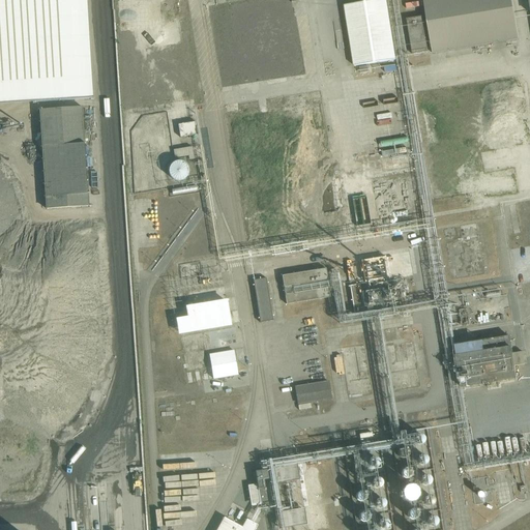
[(87,0),(0,0),(0,94),(40,92),(84,89),(94,89),(87,0)]
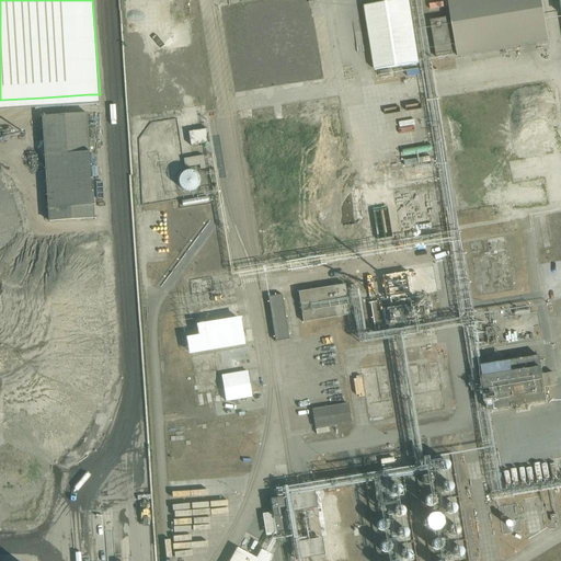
[(253,0),(221,4),(235,93),(322,80),(310,1),(315,0),(253,0)]
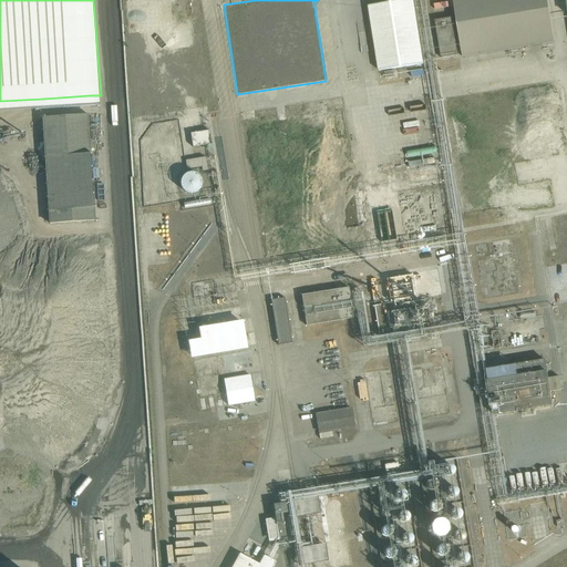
[(413,0),(406,0),(369,6),(379,71),(424,63),(413,0)]
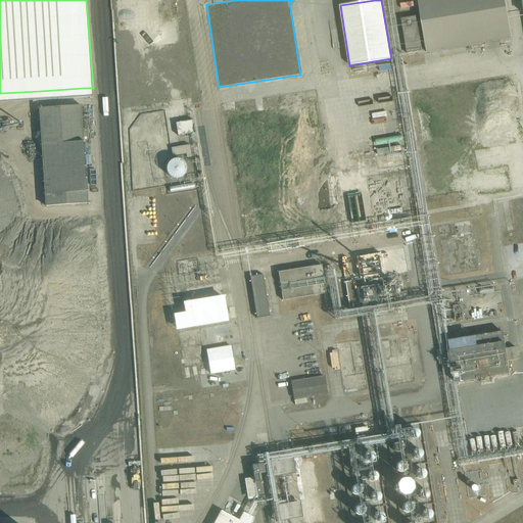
[(505,0),(418,0),(427,53),(512,39),(505,0)]
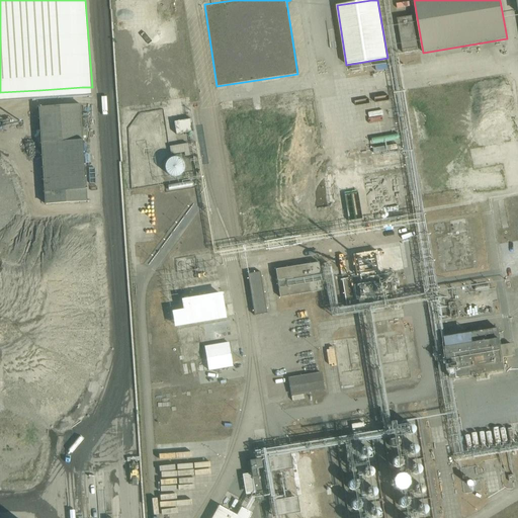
[(418,51),(413,16),(399,19),(404,53),(418,51)]
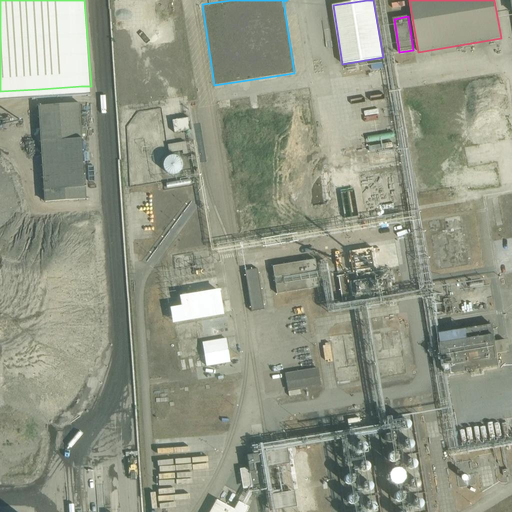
[(495,69),(400,82),(406,123),(501,110),(495,69)]
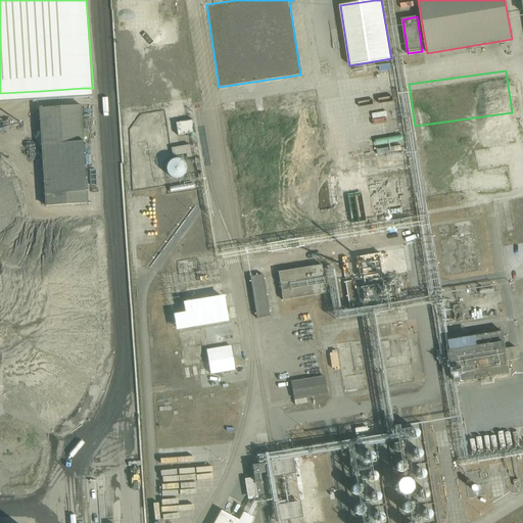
[(82,106),(40,109),(46,209),(89,207),(82,106)]
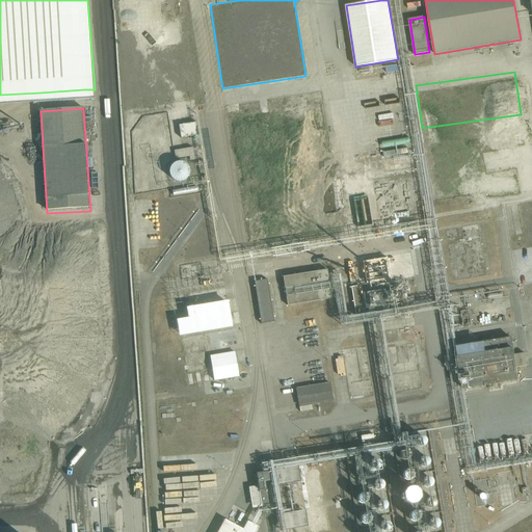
[(197,124),(180,126),(182,138),(200,136),(197,124)]
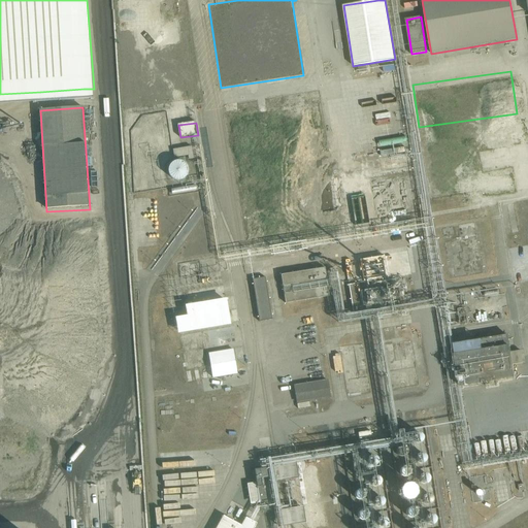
[(155,149),(155,145),(155,142),(154,140),(153,138),(151,136),(147,135),(145,134),(142,134),(140,135),(137,137),(136,139),(134,141),(134,144),(134,147),(135,150),(137,152),(139,154),(141,155),(144,156),(146,155),(150,155),(152,153),(154,151),(155,149)]
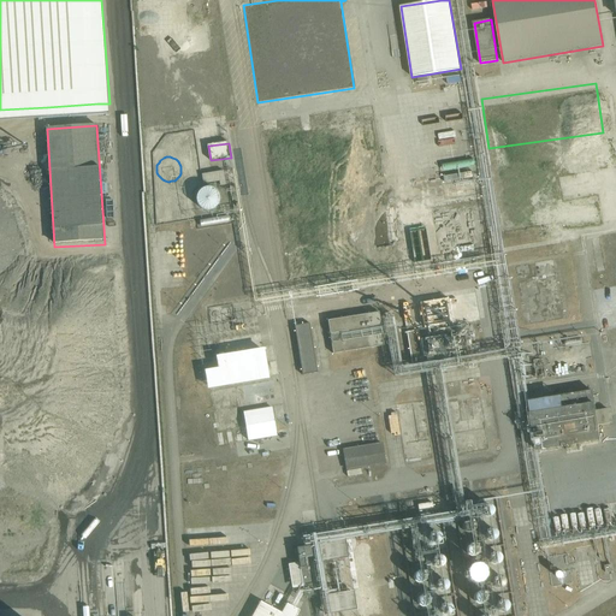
[(502,169),(509,229),(550,224),(544,177),(549,177),(548,163),(502,169)]
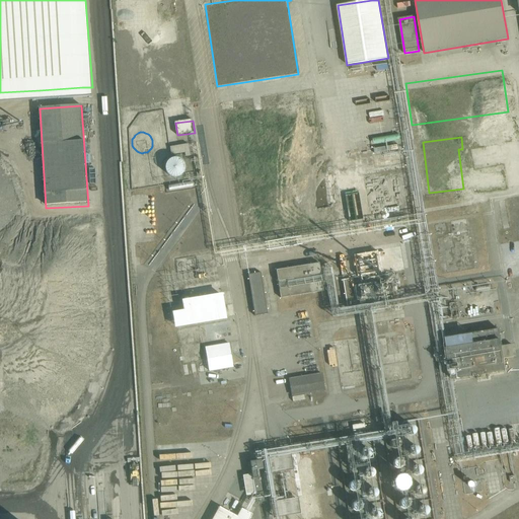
[(189,144),(169,147),(171,155),(184,153),(186,157),(191,156),(189,144)]
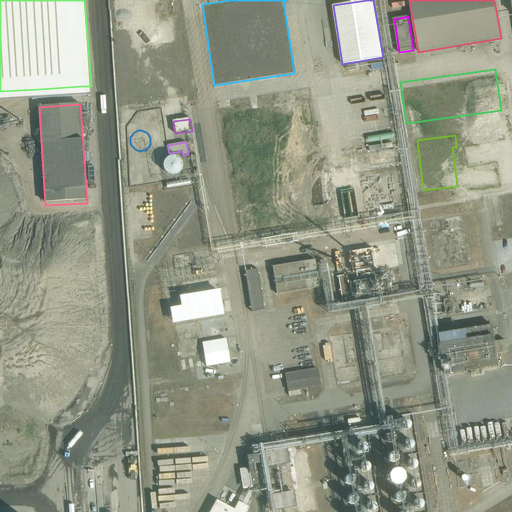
[(482,167),(481,156),(460,158),(461,169),(482,167)]
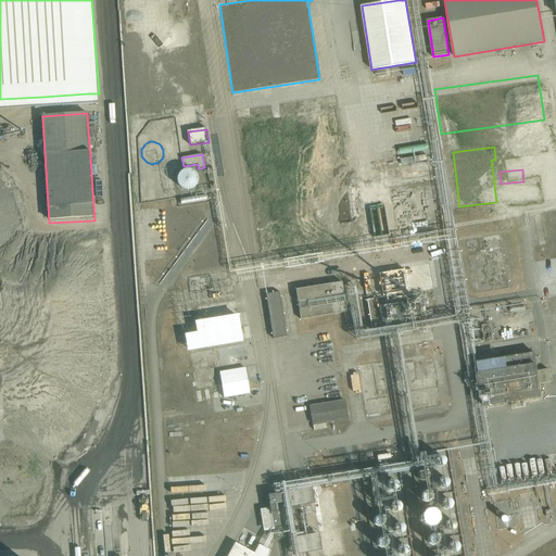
[(199,187),(199,185),(199,181),(198,179),(197,177),(193,175),(191,174),(188,174),(186,175),(182,176),(181,178),(180,181),(179,184),(179,187),(180,189),(182,191),(185,193),(188,193),(190,194),(193,193),(196,192),(198,190),(199,187)]
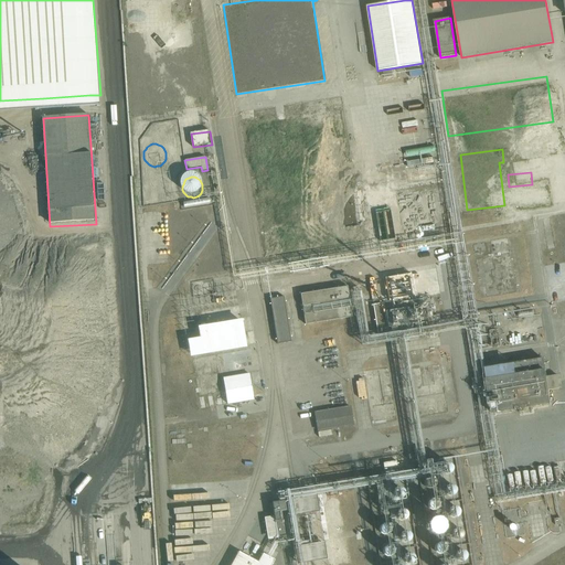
[(168,194),(168,191),(167,188),(164,185),(162,183),(160,182),(157,182),(153,183),(151,184),(149,187),(148,189),(147,192),(148,195),(149,198),(151,200),(153,202),(157,202),(159,202),(162,201),(164,200),(167,196),(168,194)]
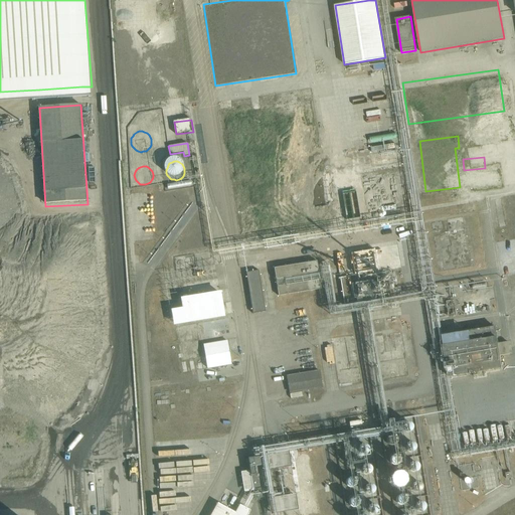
[(472,172),(474,190),(504,187),(502,169),(472,172)]
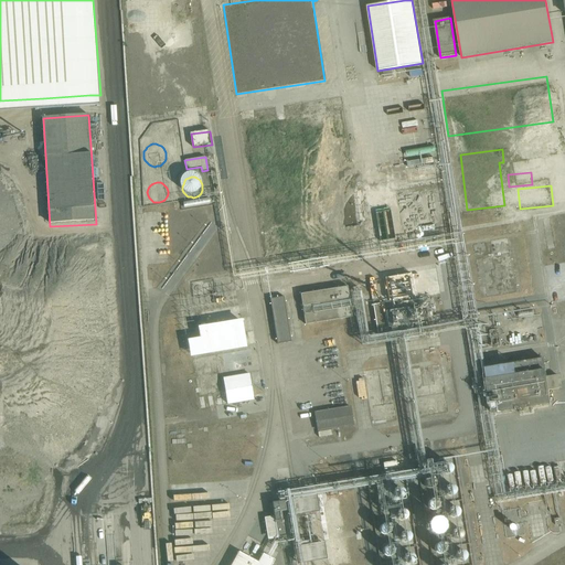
[(488,234),(490,252),(520,247),(516,230),(488,234)]
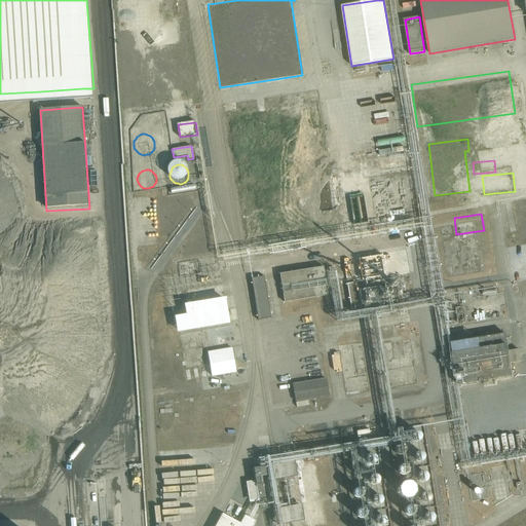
[(285,302),(328,295),(324,267),(280,274),(285,302)]
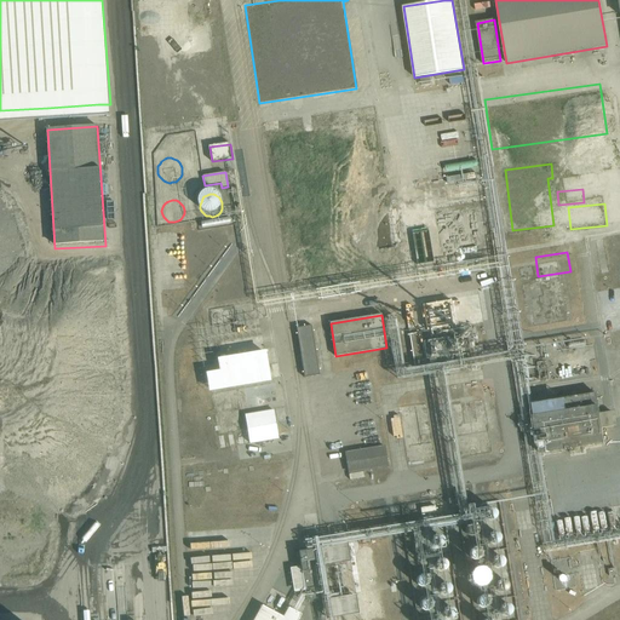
[(313,326),(297,328),(305,379),(321,377),(316,349),(313,326)]
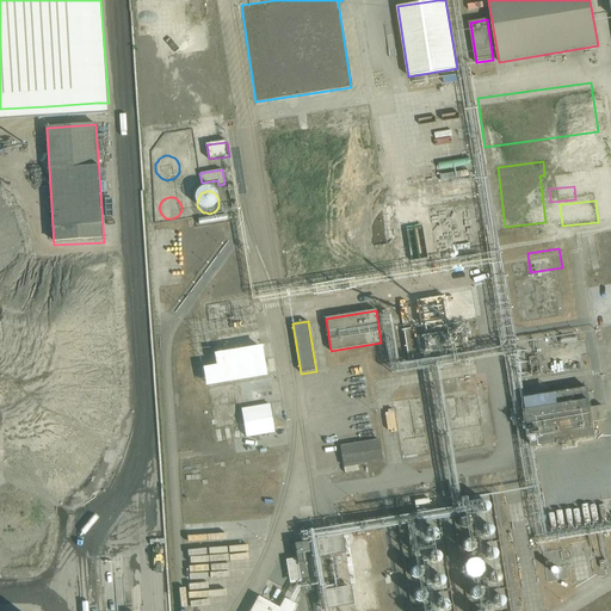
[(408,363),(420,362),(415,328),(403,331),(408,363)]
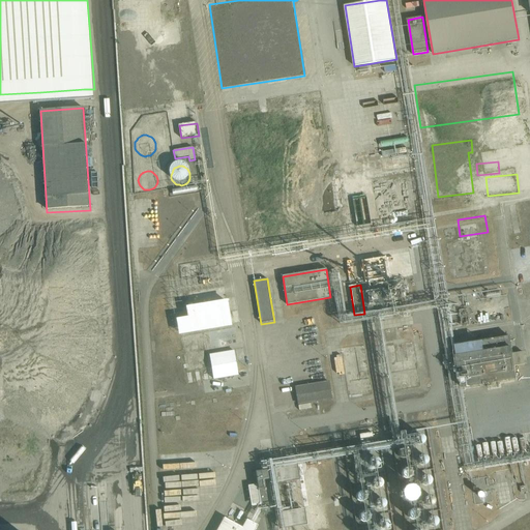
[(233,327),(229,300),(186,307),(187,317),(176,319),(179,335),(233,327)]
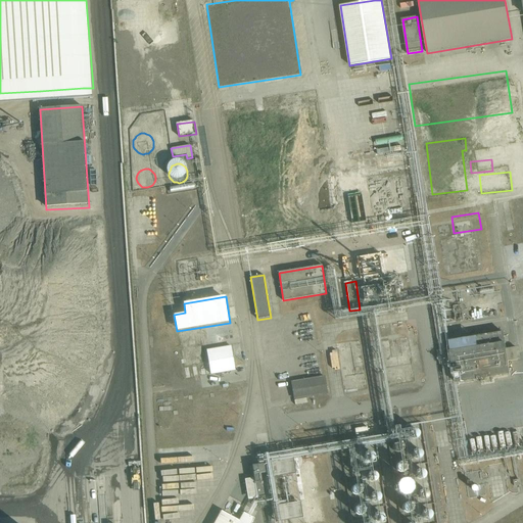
[(457,383),(512,375),(505,333),(449,341),(457,383)]
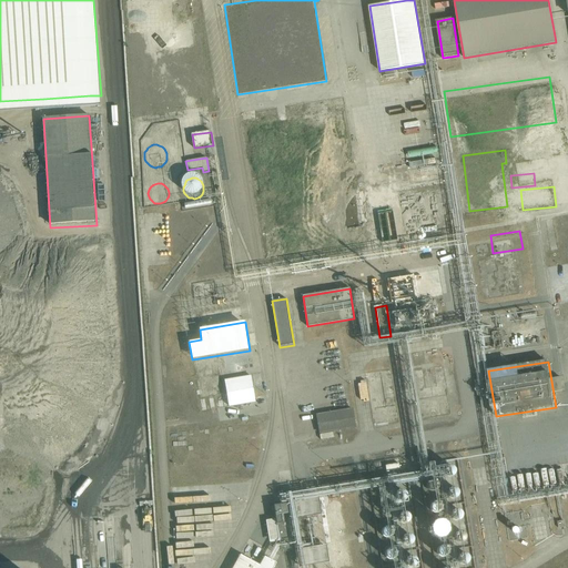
[(354,409),(316,415),(320,434),(357,427),(354,409)]
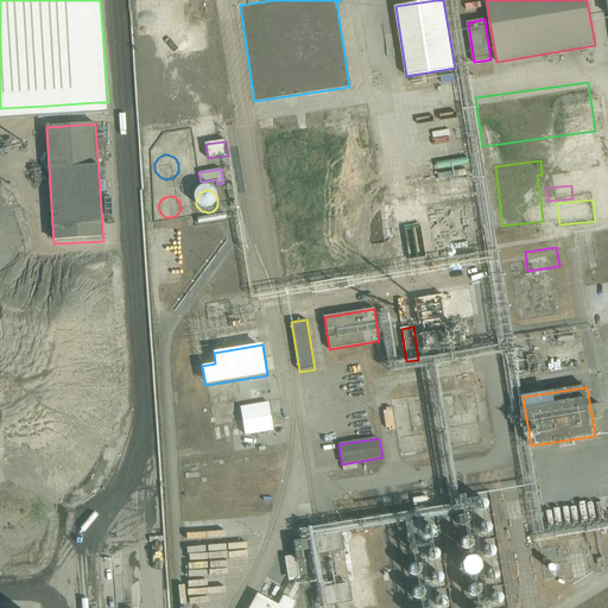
[(306,539),(293,542),(301,589),(314,588),(306,539)]
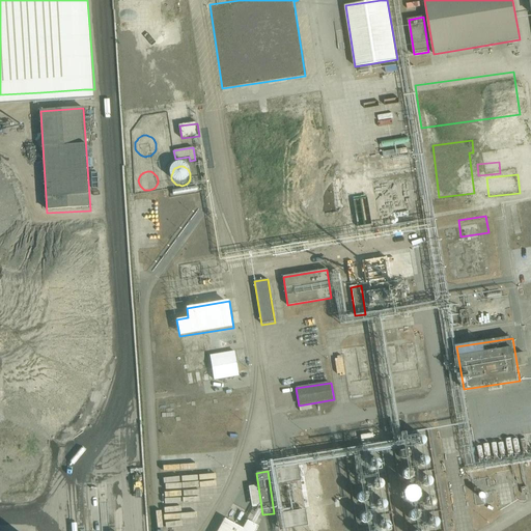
[(256,530),(258,527),(248,522),(244,529),(225,520),(218,530),(256,530)]
